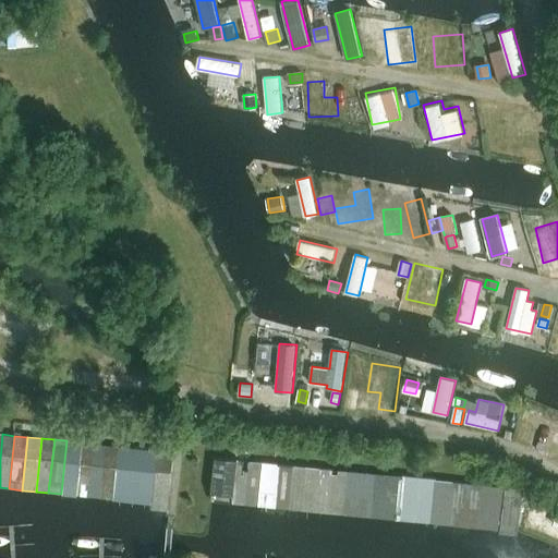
[(81,443),(67,440),(61,494),(75,495),(81,443)]
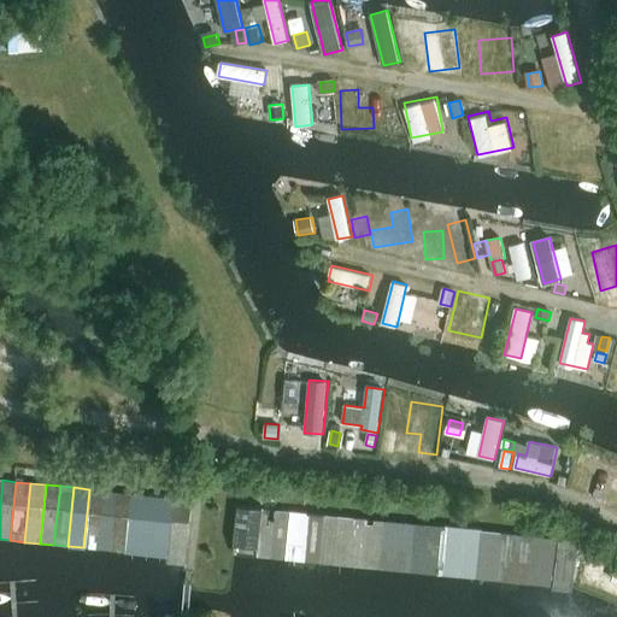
[(103,491),(89,489),(83,547),(98,550),(103,491)]
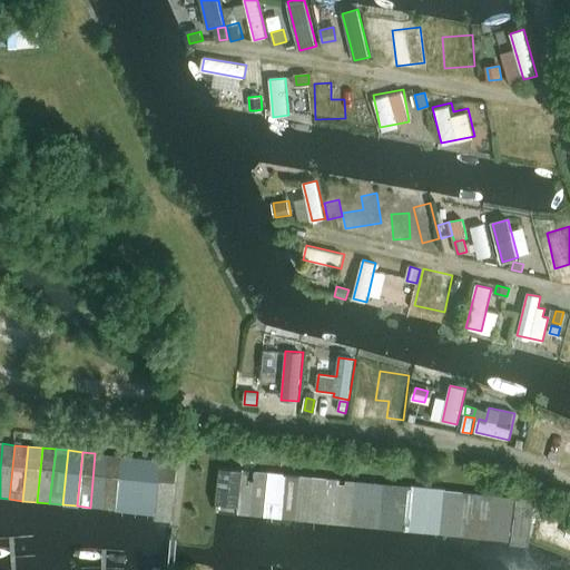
[(109,454),(95,453),(90,508),(104,509),(109,454)]
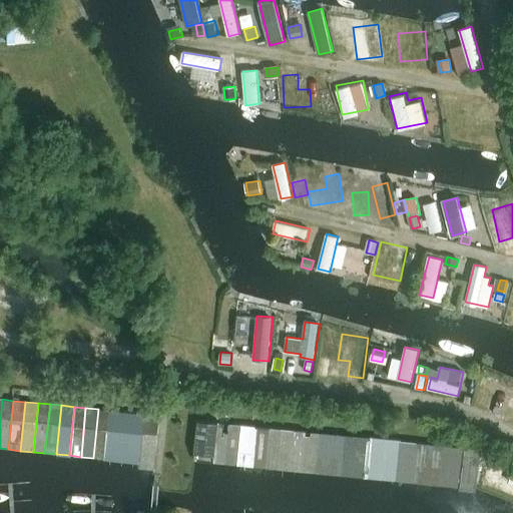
[(110,410),(98,409),(93,458),(105,459),(110,410)]
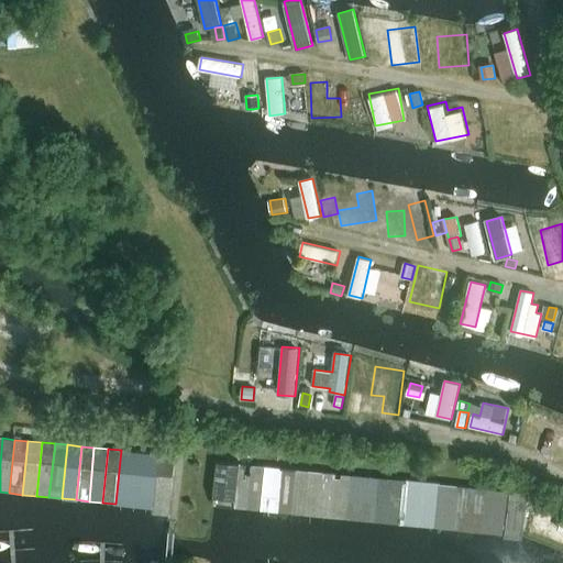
[(134,451),(121,450),(116,504),(128,505),(134,451)]
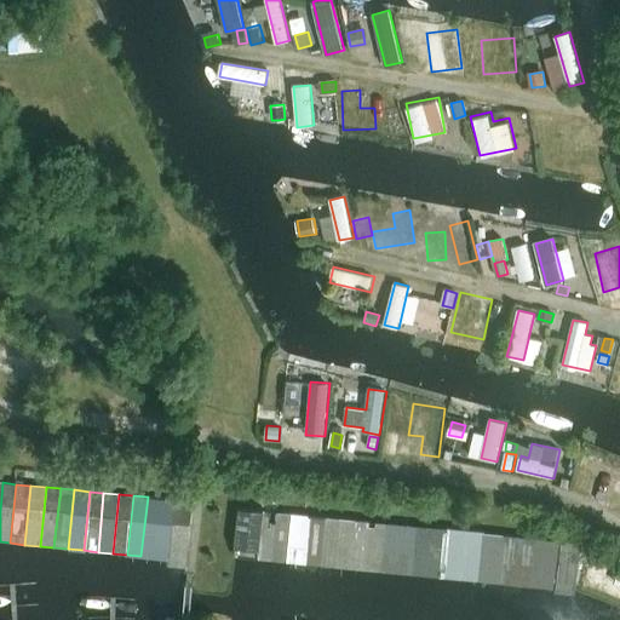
[(161,499),(148,497),(141,556),(156,557),(161,499)]
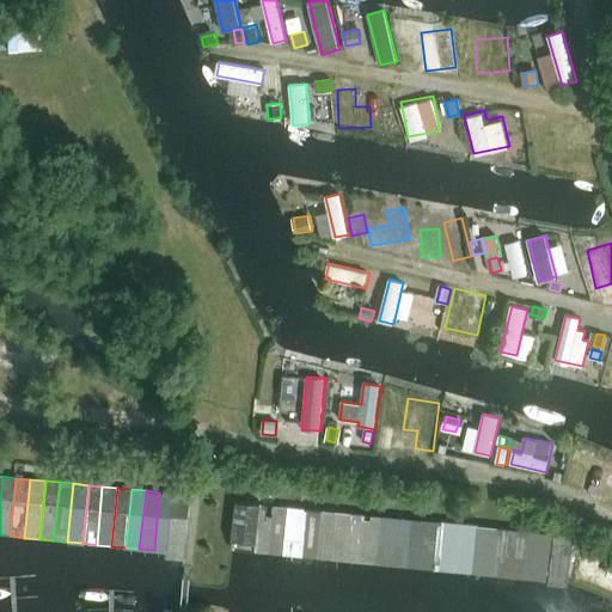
[(172,494),(159,493),(154,550),(166,552),(172,494)]
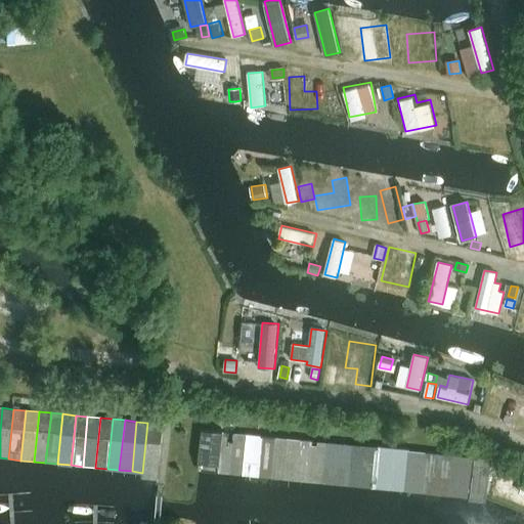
[(147,423),(142,473),(141,479),(158,481),(164,424),(147,423)]
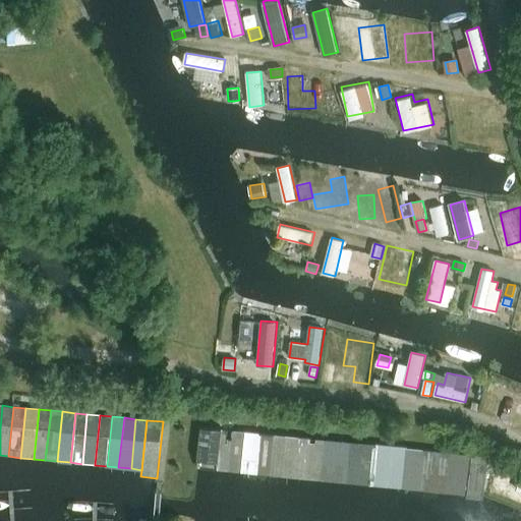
[(217,471),(221,429),(200,427),(197,469),(217,471)]
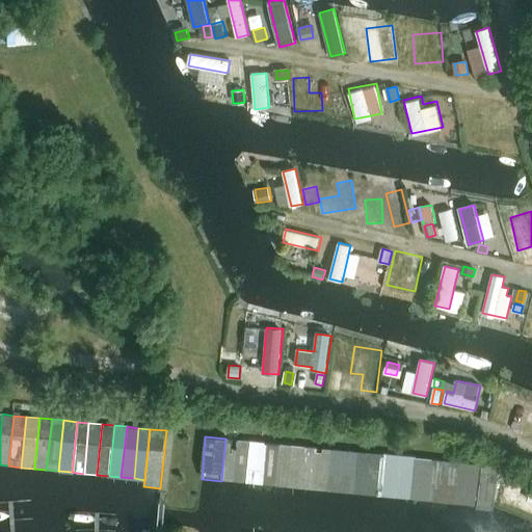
[(238,440),(225,439),(221,481),(234,482),(238,440)]
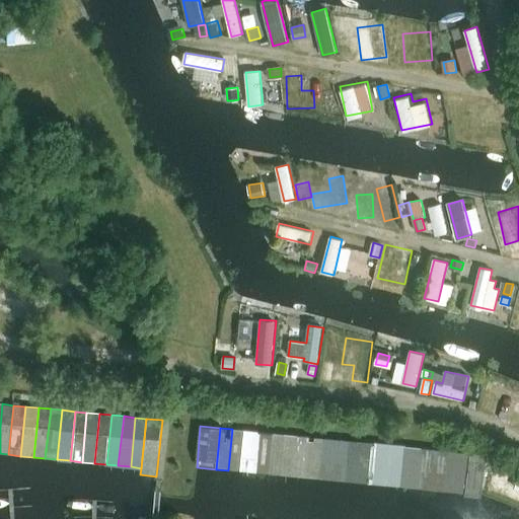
[(244,430),(232,429),(228,470),(240,471),(244,430)]
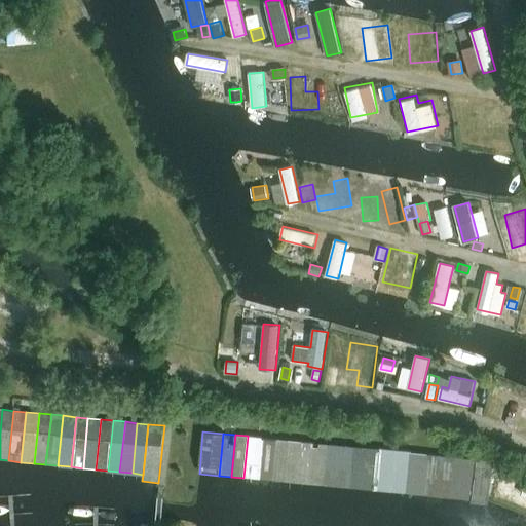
[(248,436),(243,478),(252,479),(260,480),(265,438),(256,437),(248,436)]
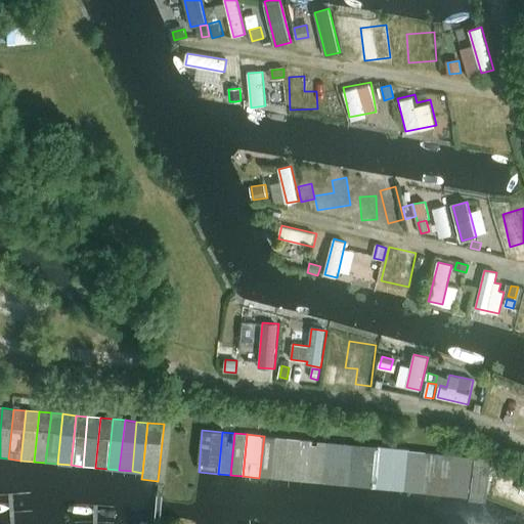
[(275,437),(264,436),(259,478),(271,479),(275,437)]
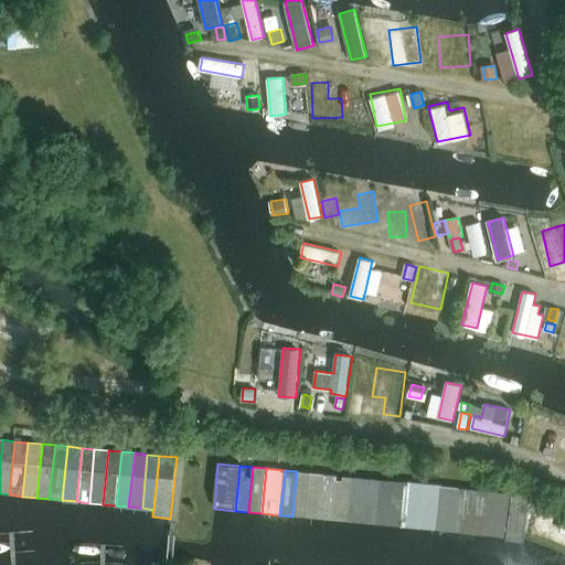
[(310,472),(297,471),(292,516),(306,518),(310,472)]
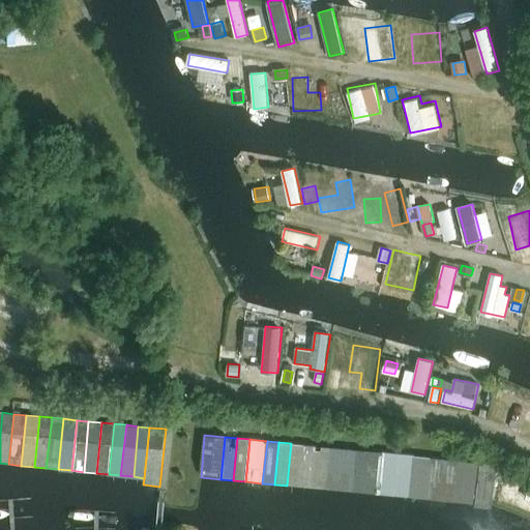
[(303,445),(291,443),(287,486),(299,488),(303,445)]
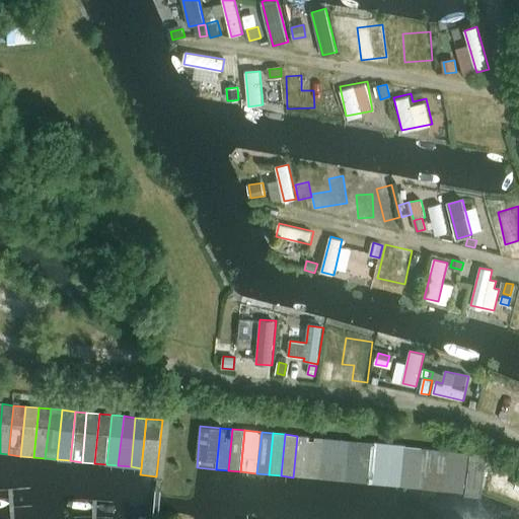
[(309,437),(297,436),(293,477),(304,478),(309,437)]
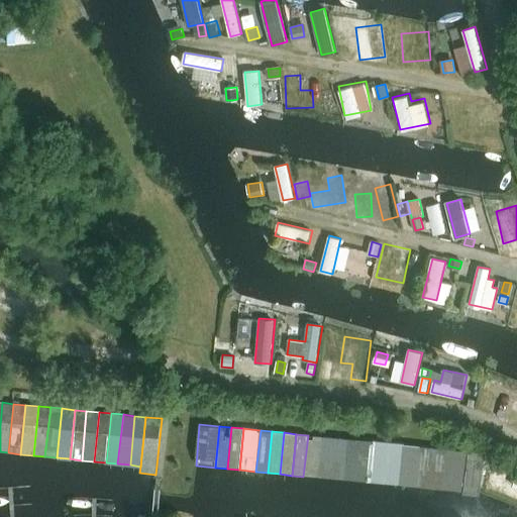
[(324,436),(308,435),(303,477),(319,478),(324,436)]
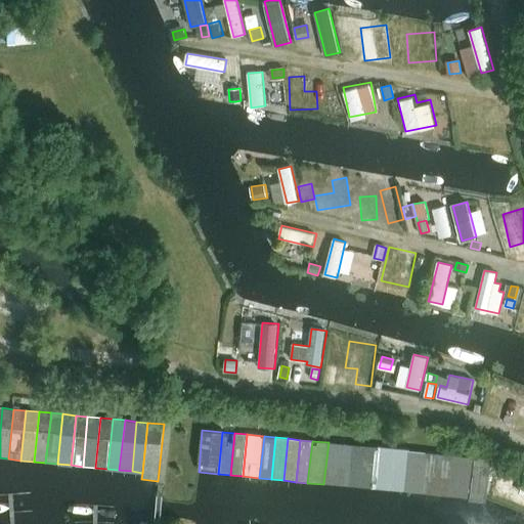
[(341,443),(329,442),(323,484),(337,486),(341,443)]
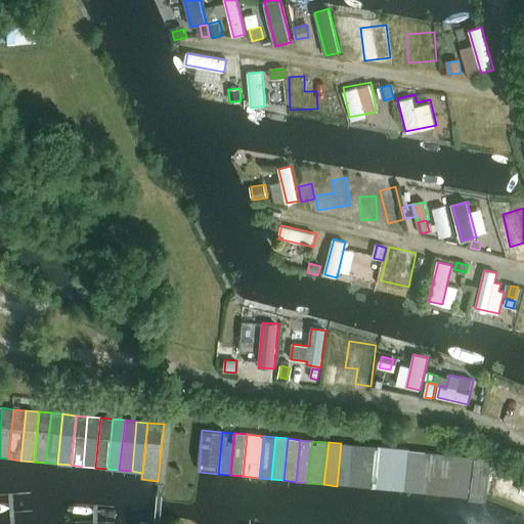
[(352,445),(341,443),(337,486),(348,487),(352,445)]
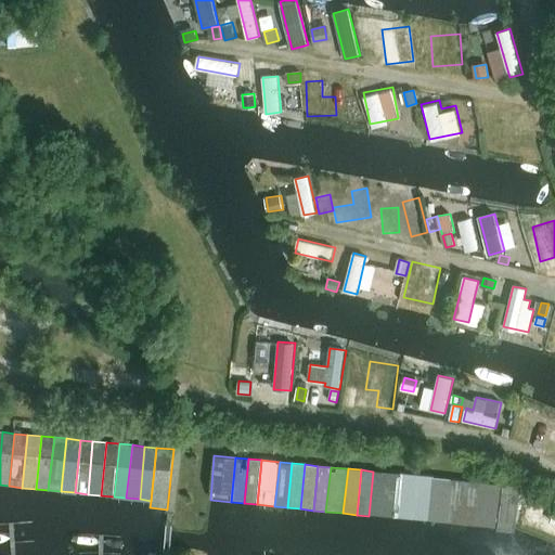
[(373,472),(369,516),(382,517),(387,473),(373,472)]
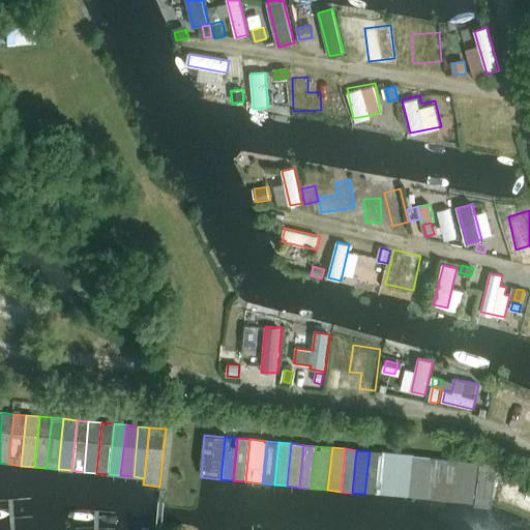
[(382,452),(370,451),(364,494),(377,495),(382,452)]
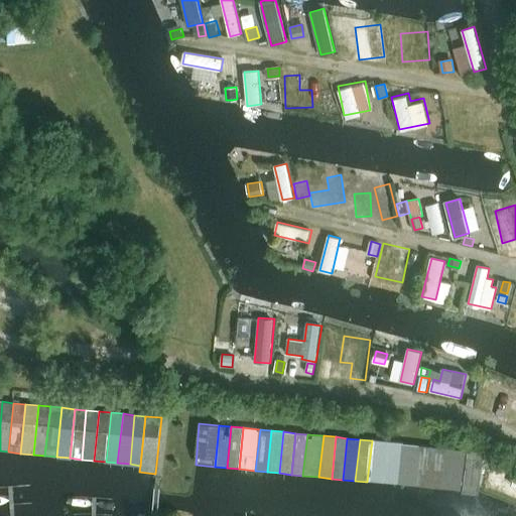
[(372,440),(367,482),(384,484),(388,442),(372,440)]
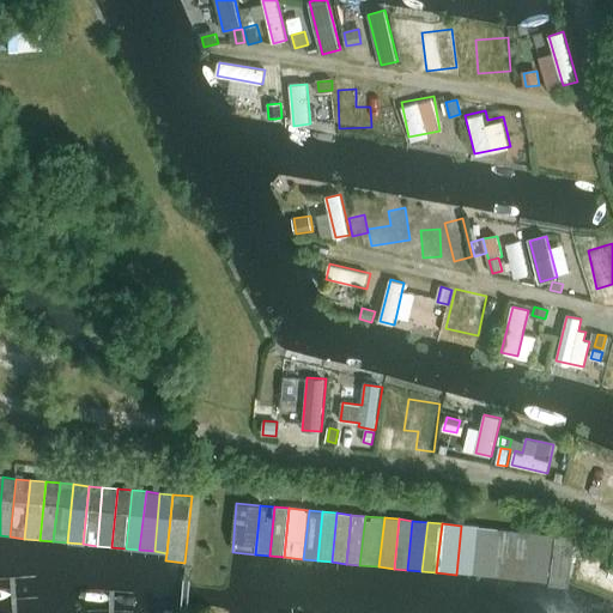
[(480,527),(461,526),(456,575),(474,577),(480,527)]
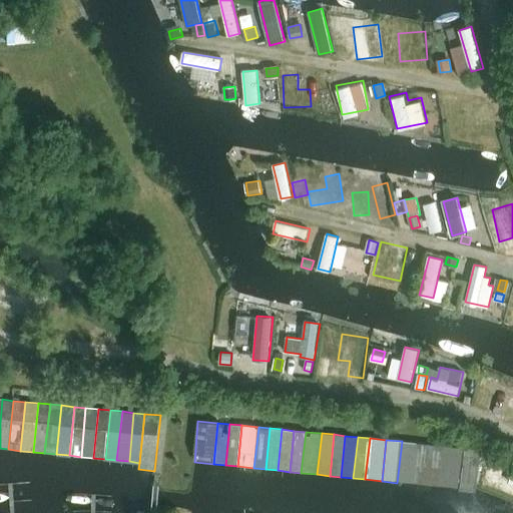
[(418,443),(402,441),(397,483),(413,484),(418,443)]
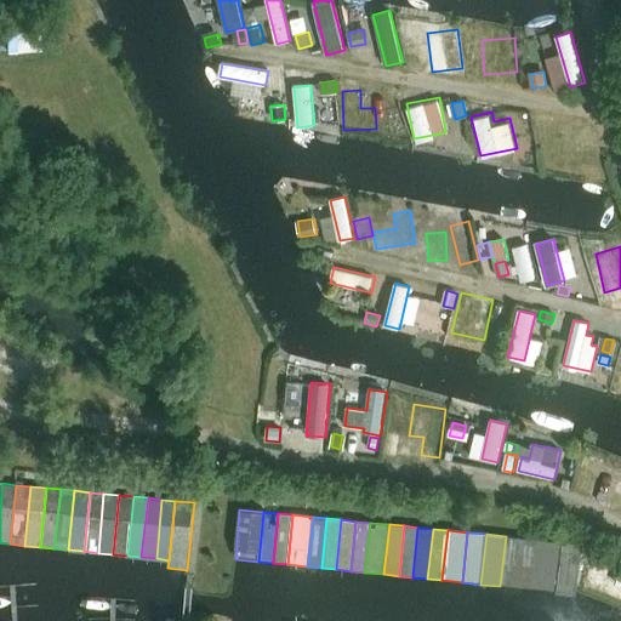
[(519,537),(506,536),(500,586),(513,587),(519,537)]
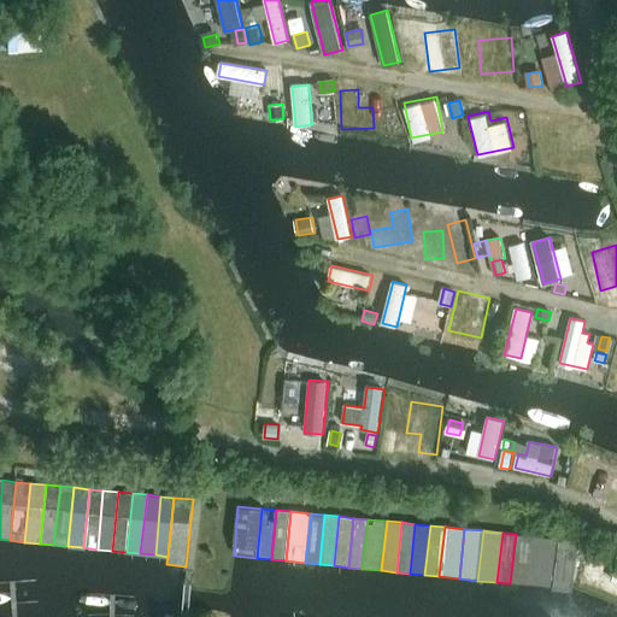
[(532,535),(516,534),(510,583),(526,586),(532,535)]
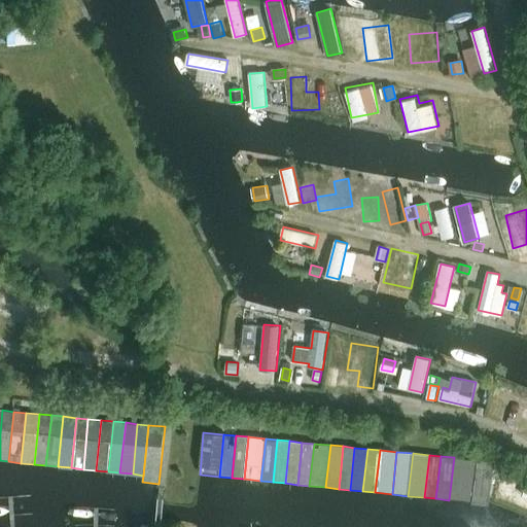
[(454,457),(449,500),(460,501),(466,458),(454,457)]
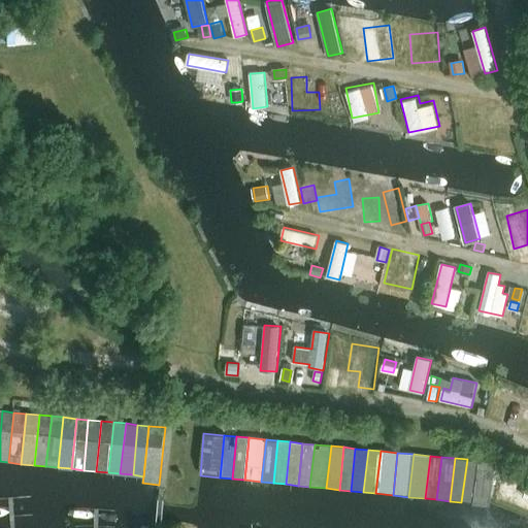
[(480,460),(467,459),(461,502),(473,503),(480,460)]
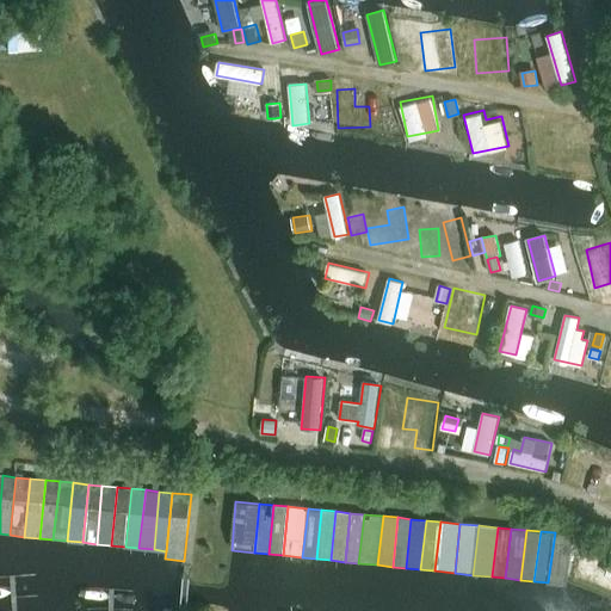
[(574,535),(555,532),(548,582),(549,582),(549,586),(568,586),(574,535)]
